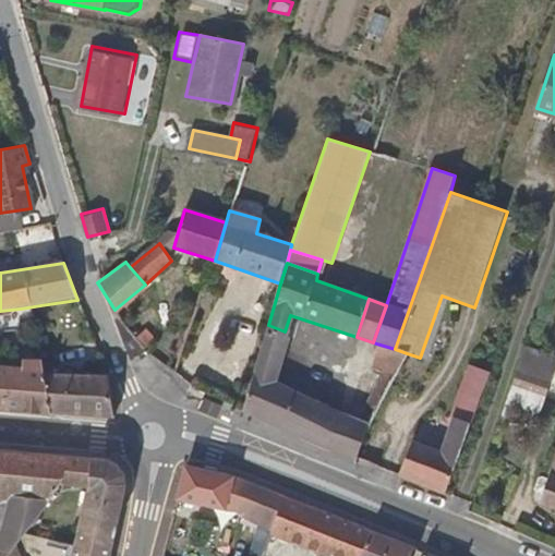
[(268,325),(241,410),(326,446),(339,411),(273,383),(285,337),(285,331),(268,325)]
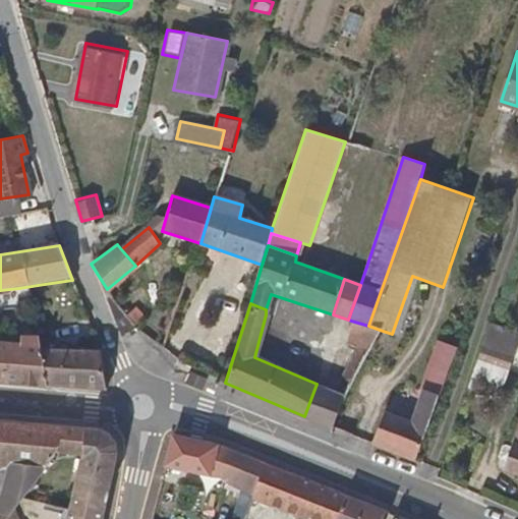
[(380,330),(351,321),(344,343),(364,352),(380,330)]
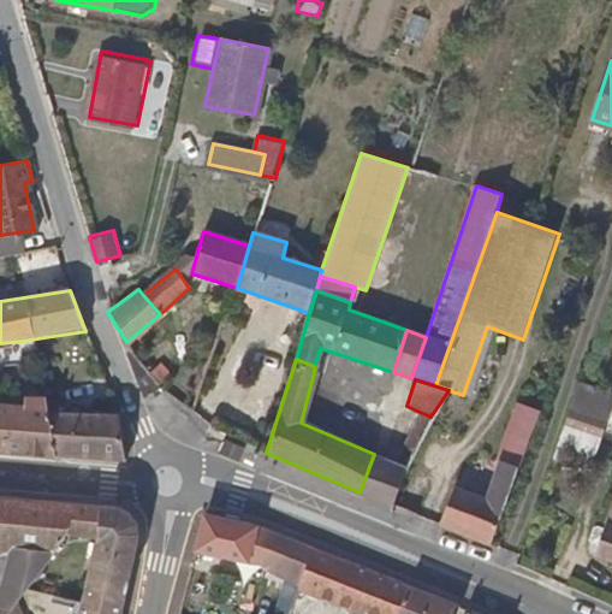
[(611,399),(580,387),(560,438),(594,450),(611,401),(611,399)]
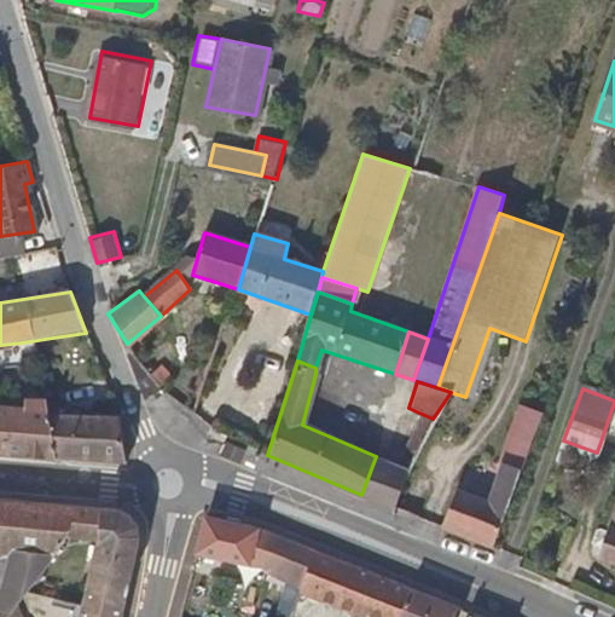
[(0,449),(52,453),(44,407),(42,399),(34,401),(33,407),(0,405),(0,449)]
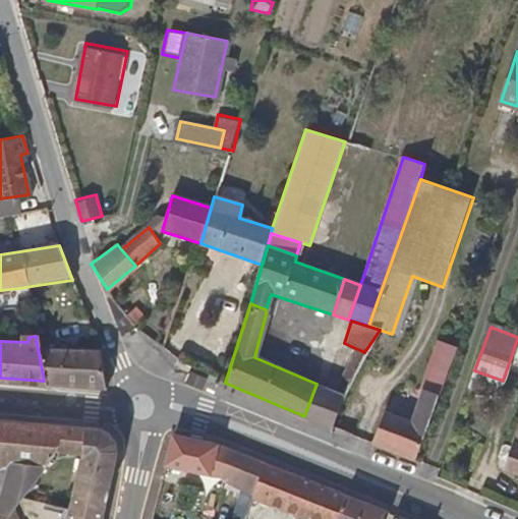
[(413,458),(453,345),(434,339),(416,388),(419,389),(409,417),(381,407),(368,443),(413,458)]
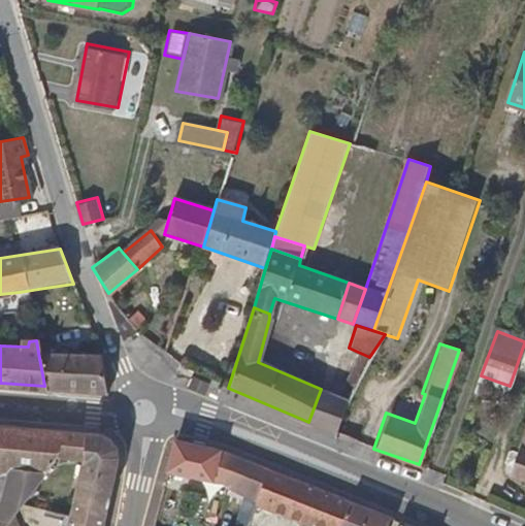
[(104,390),(98,348),(53,350),(53,347),(37,347),(44,386),(104,390)]
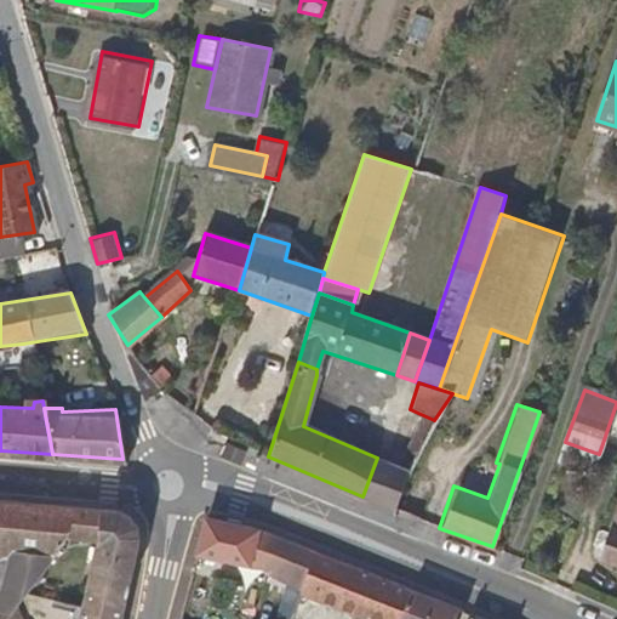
[(420,447),(429,425),(416,419),(400,459),(412,464),(420,447)]
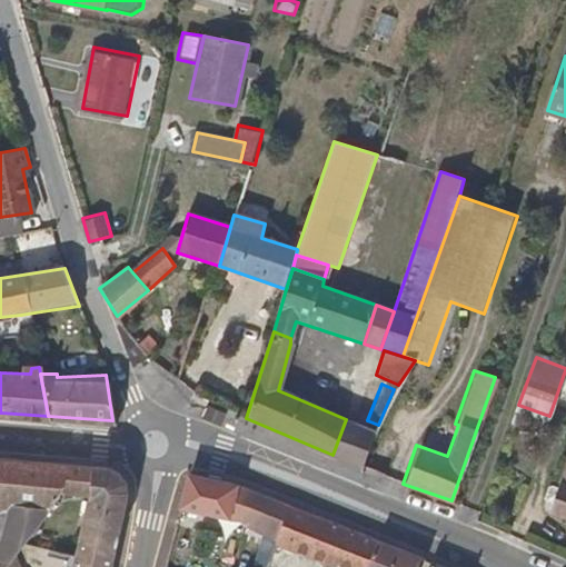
[(207,403),(201,415),(219,423),(225,411),(207,403)]
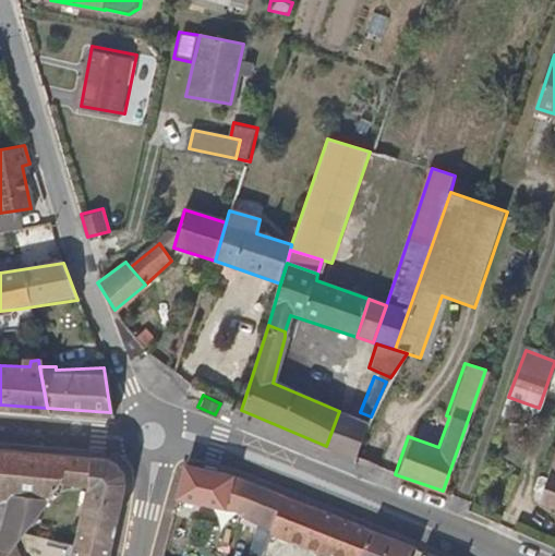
[(326,446),(353,458),(368,423),(339,411),(326,446)]
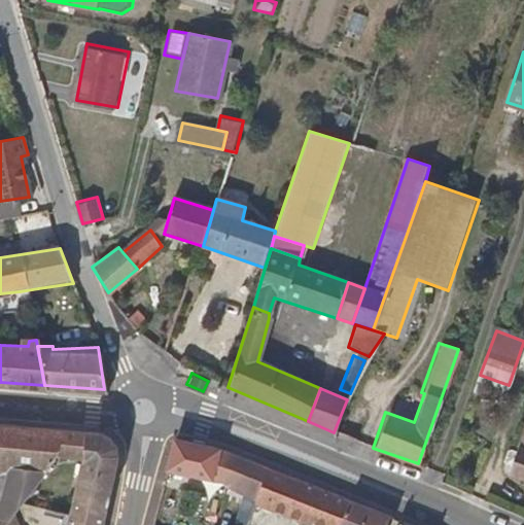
[(0,469),(36,478),(49,455),(77,459),(82,428),(0,422),(0,469)]
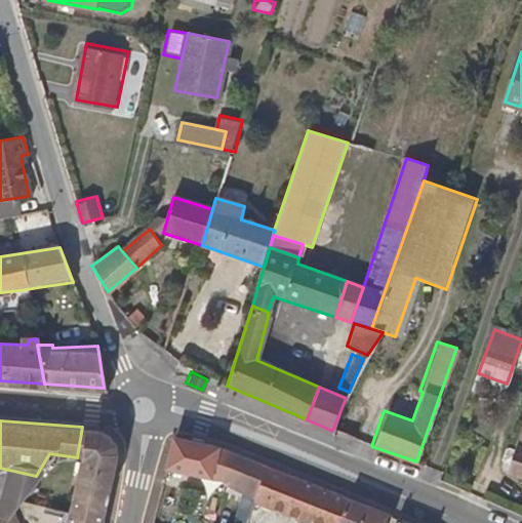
[(521,423),(502,479),(521,485),(521,423)]
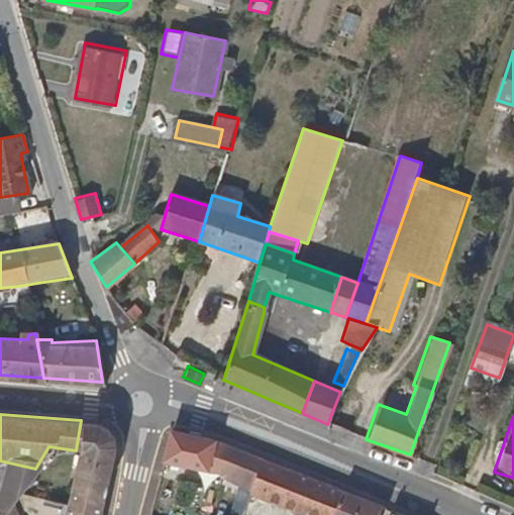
[(100,422),(81,420),(76,450),(64,506),(61,514),(97,514),(113,450),(113,436),(100,422)]
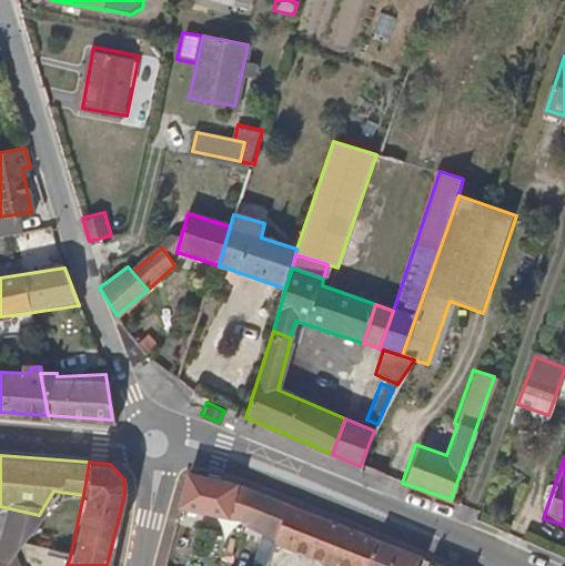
[(245,521),(258,489),(228,478),(188,473),(179,505),(245,521)]
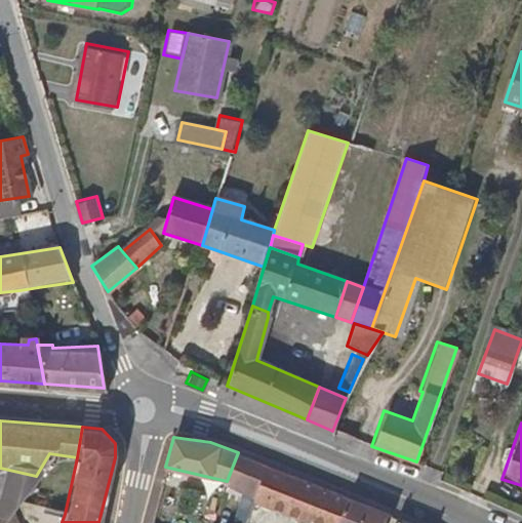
[(266,463),(238,452),(227,481),(256,492),(266,463)]
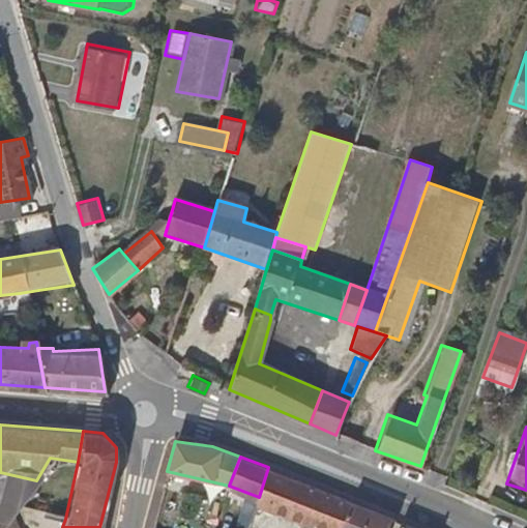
[(286,475),(268,467),(259,497),(254,507),(270,514),(286,475)]
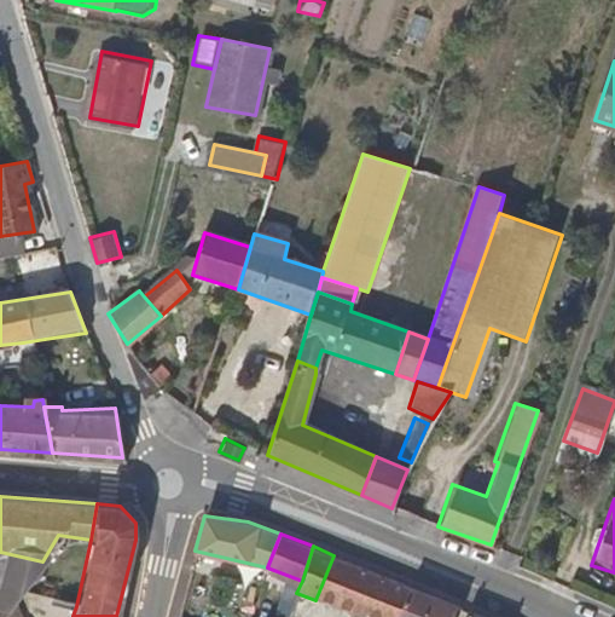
[(0,606),(7,609),(22,590),(42,561),(0,552),(0,606)]
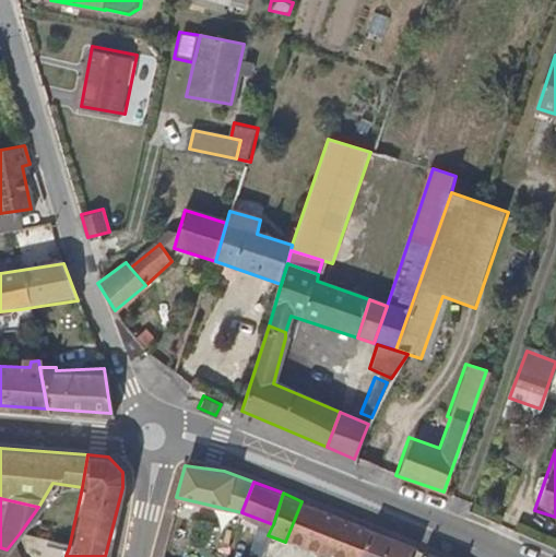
[(317,507),(302,501),(285,542),(302,548),(317,507)]
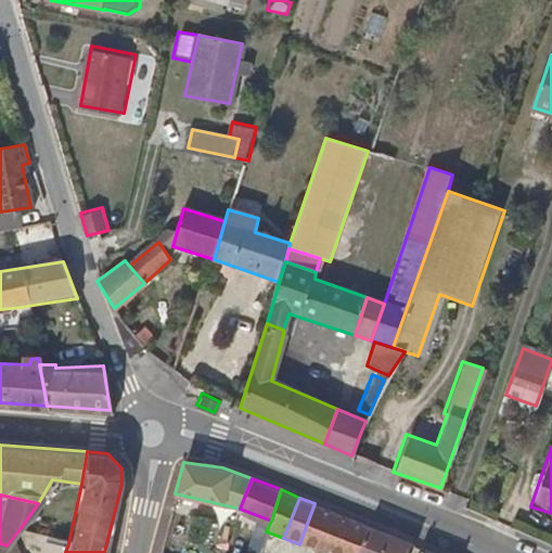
[(322,552),(355,552),(368,526),(315,503),(299,544),(322,552)]
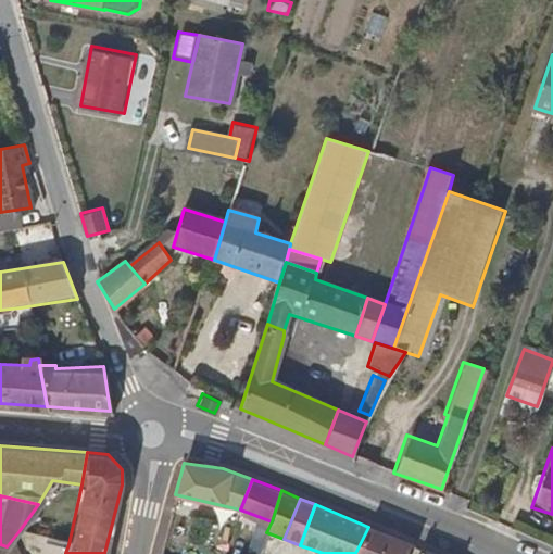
[(411,553),(414,546),(368,527),(355,553),(411,553)]
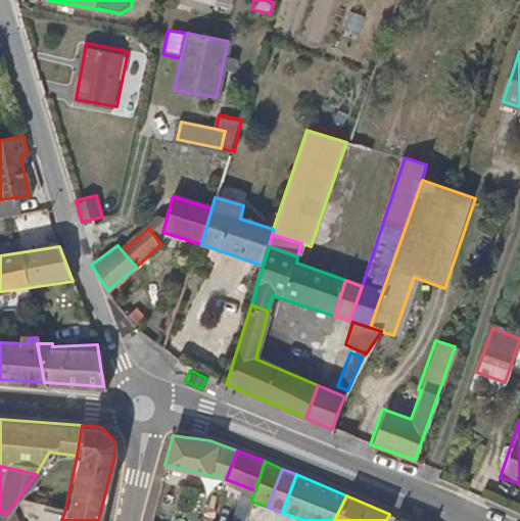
[(27,501),(18,499),(6,514),(0,512),(0,520),(1,520),(33,520),(16,517),(27,501)]
